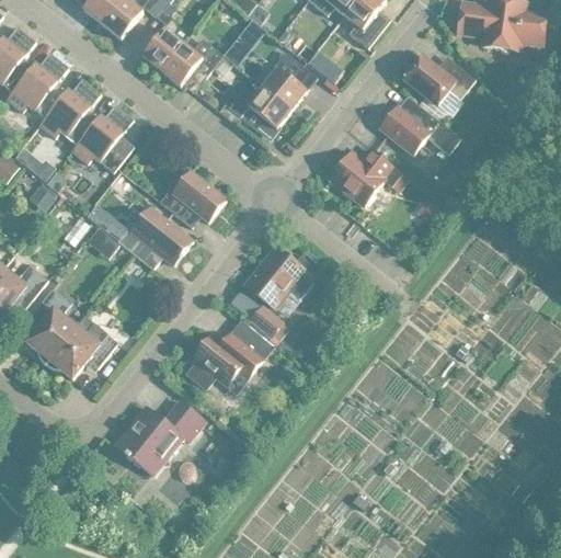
[(90,0),(82,9),(102,24),(121,0),(90,0)]
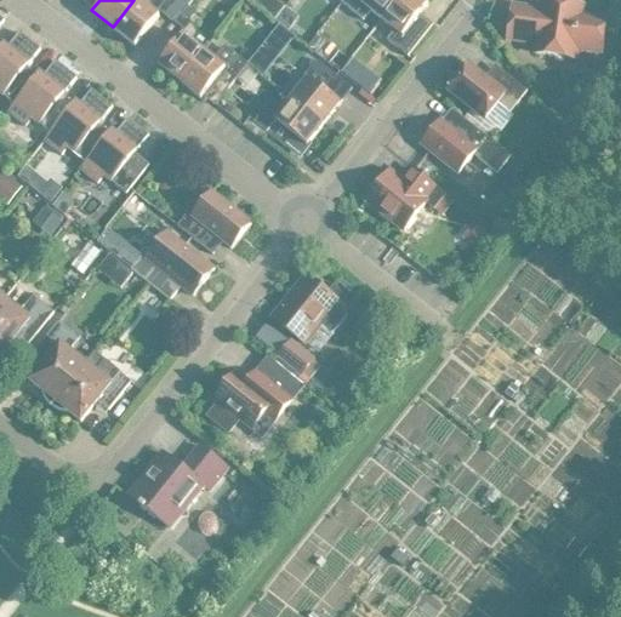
[(158,12),(142,0),(134,0),(113,27),(134,44),(158,12)]
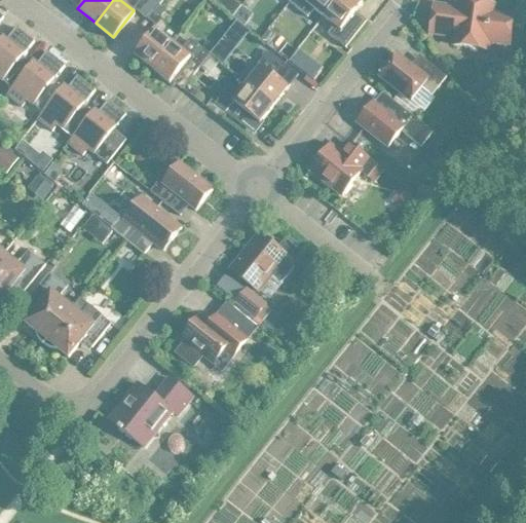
[(137,0),(133,5),(145,15),(157,0),(137,0)]
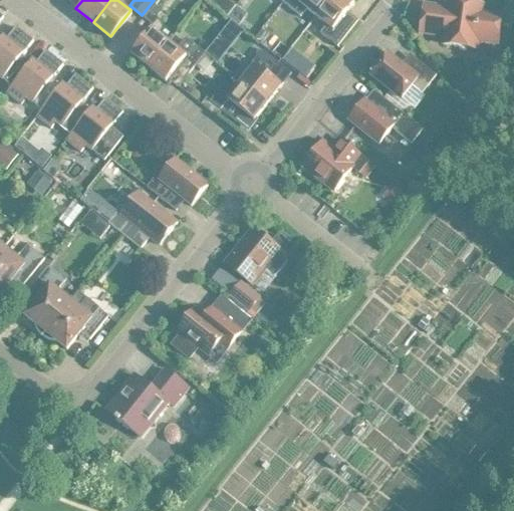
[(314,14),(325,0),(282,0),(300,14),(305,6),(314,14)]
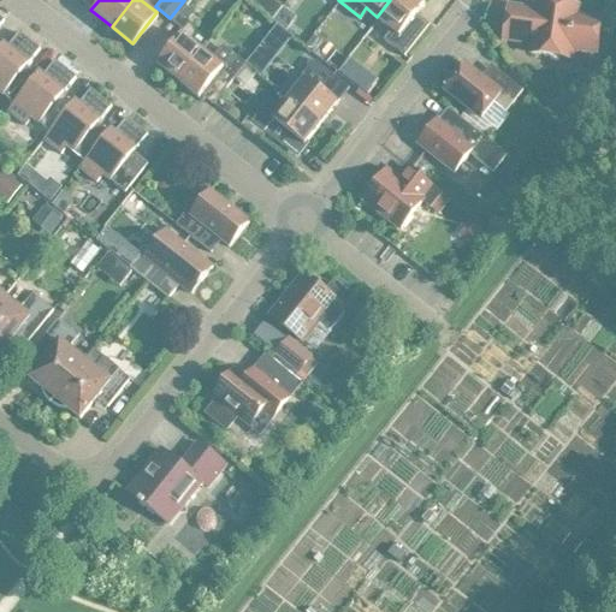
[(424,1),(421,0),(390,0),(377,17),(390,27),(383,36),(403,53),(428,22),(415,11),(424,1)]
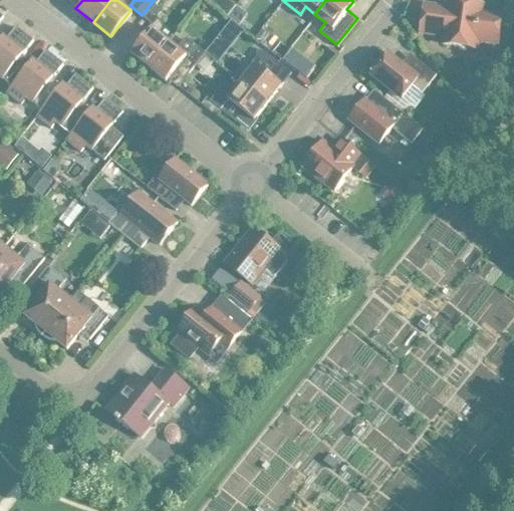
[(424,2),(420,30),(443,33),(442,41),(475,46),(477,38),(496,40),(500,13),(480,10),(481,2),(468,0),(448,0),(446,10),(438,9),(439,4),(424,2)]
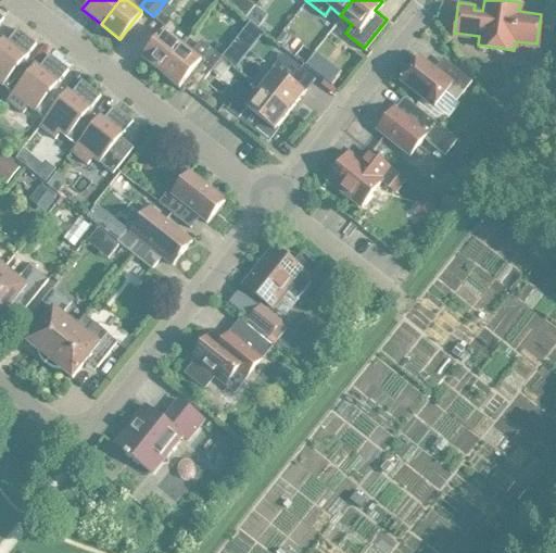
[(174,8),(167,2),(161,10),(167,15),(174,8)]
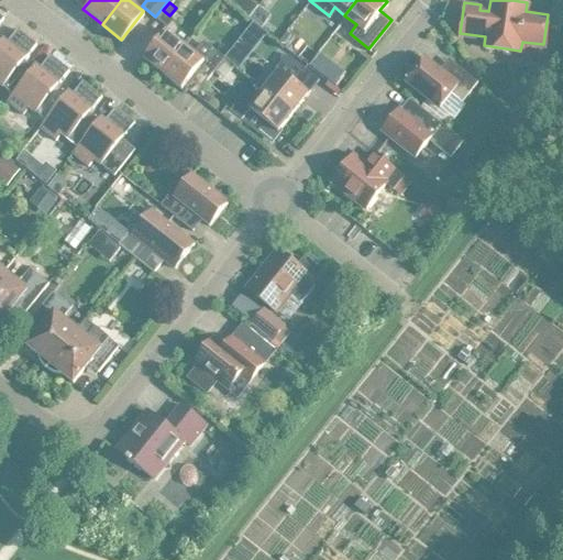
[(163,10),(163,9),(156,17),(167,25),(173,18),(169,15),(163,10)]
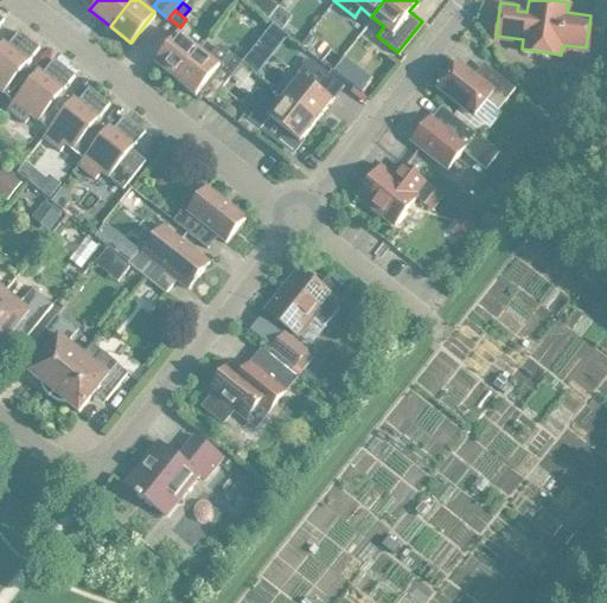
[(0,89),(12,100),(13,100),(36,71),(34,71),(24,63),(38,45),(18,29),(6,43),(2,39),(0,42),(0,89)]
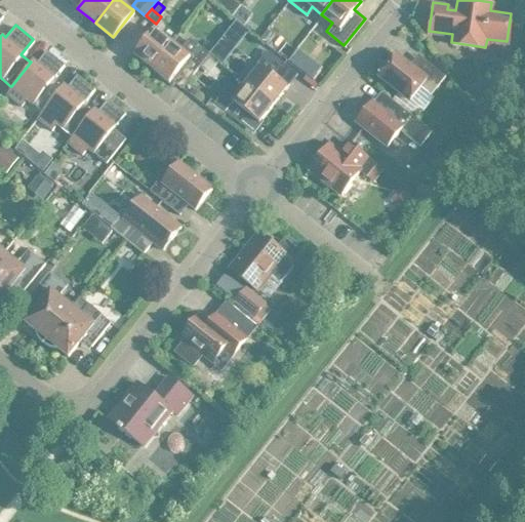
[(133,52),(151,67),(171,41),(154,27),(133,52)]
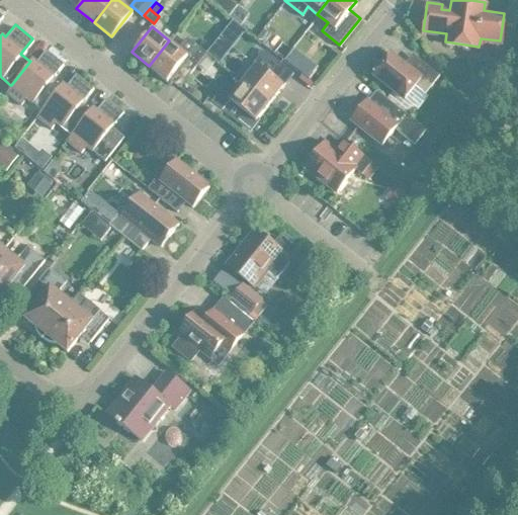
[(272,31),(266,26),(260,33),(266,38),(272,31)]
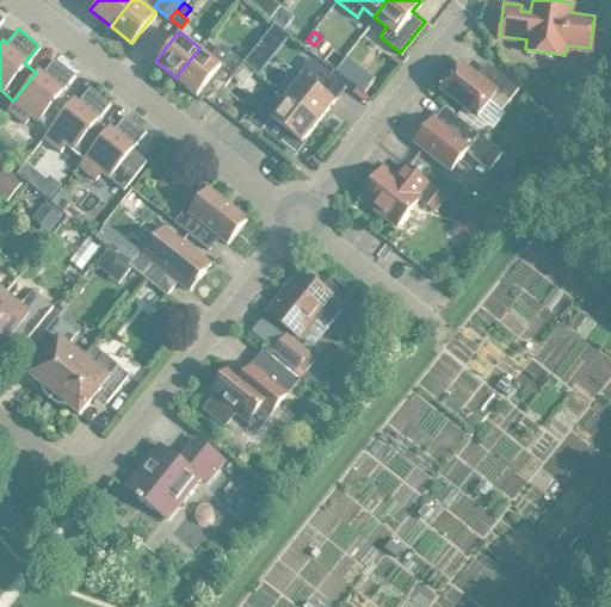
[(209,55),(199,48),(176,78),(196,94),(207,81),(218,90),(244,59),(221,41),(209,55)]
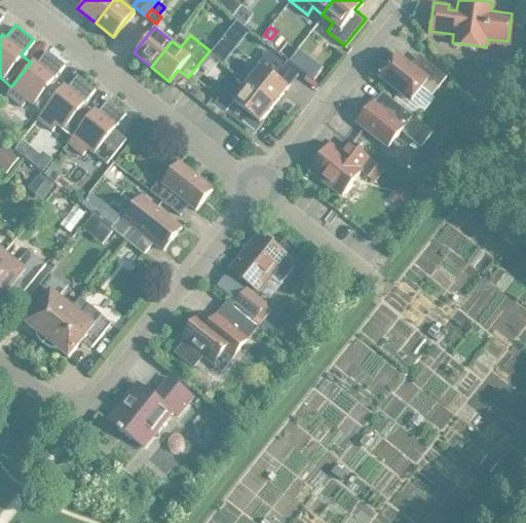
[(313,77),(321,68),(310,60),(311,58),(297,46),(288,58),(313,77)]
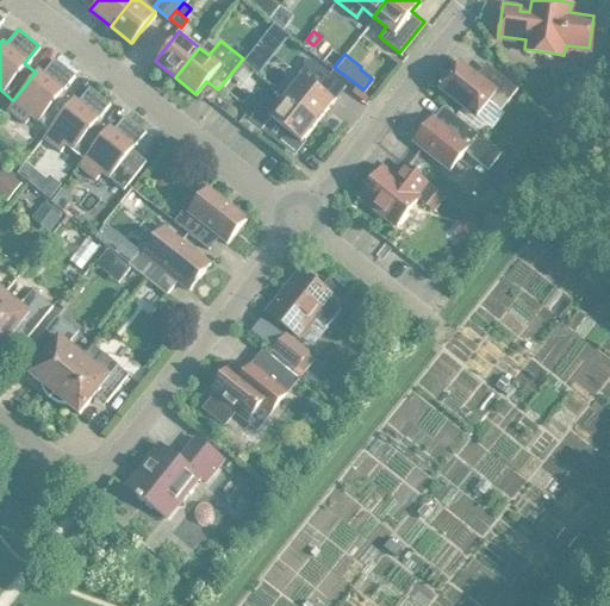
[(285,94),(317,119),(344,83),(310,56),(298,72),(302,74),(285,94)]
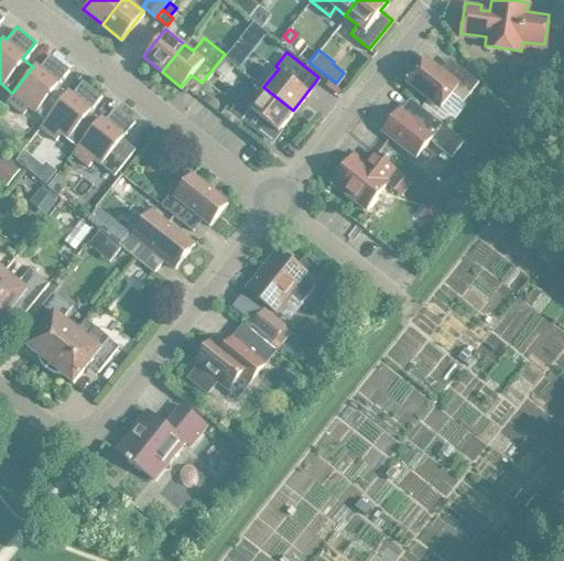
[(66,93),(65,93),(55,84),(68,67),(50,53),(39,66),(34,63),(32,66),(33,66),(12,93),(11,93),(6,99),(22,111),(28,105),(44,118),(45,119),(66,93)]
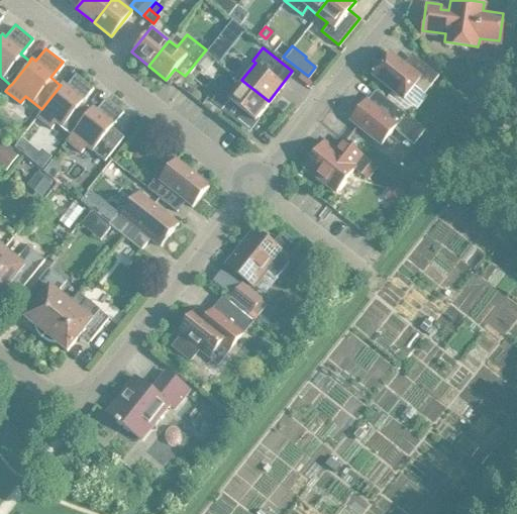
[(389,52),(372,73),(402,97),(413,83),(423,91),(438,73),(417,56),(408,67),(389,52)]
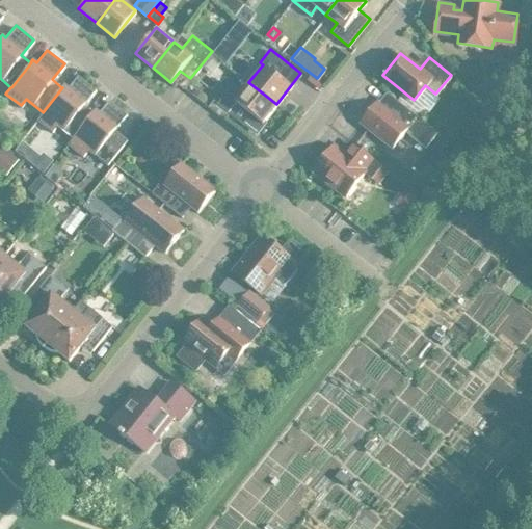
[(43,112),(42,111),(36,117),(52,130),(57,124),(73,136),(92,112),(92,111),(83,104),(96,88),(77,74),(68,86),(63,84),(61,87),(62,87),(43,112)]
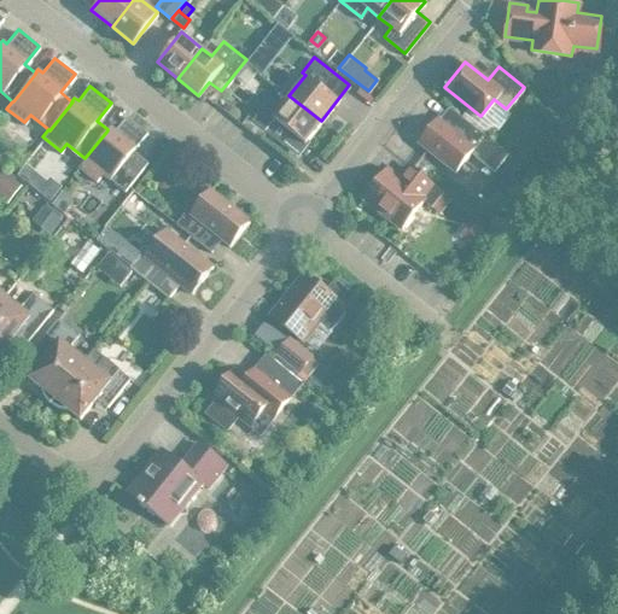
[(321,121),(289,95),(281,106),(269,97),(251,118),(295,153),(321,121)]
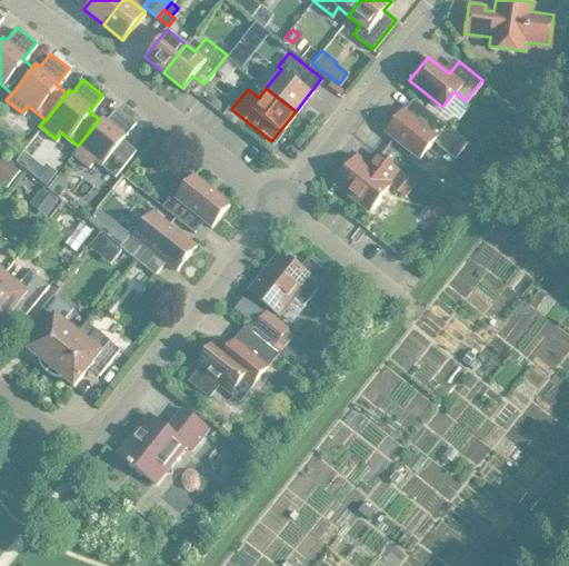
[(383,129),(419,157),(432,139),(453,157),(467,140),(412,97),(403,108),(402,107),(383,129)]
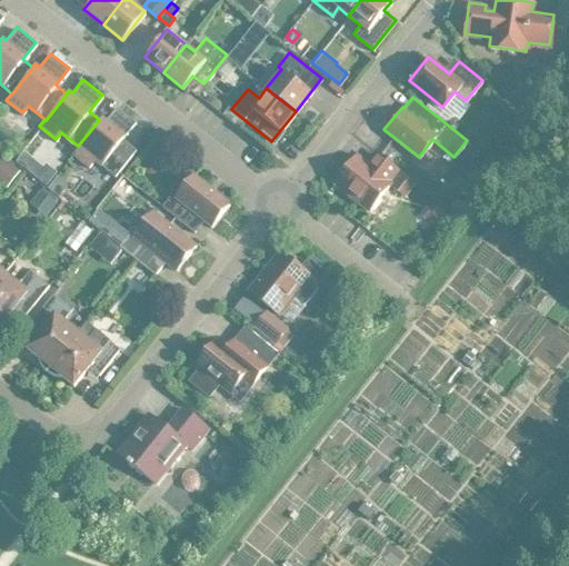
[(188,115),(201,128),(210,118),(196,105),(188,115)]
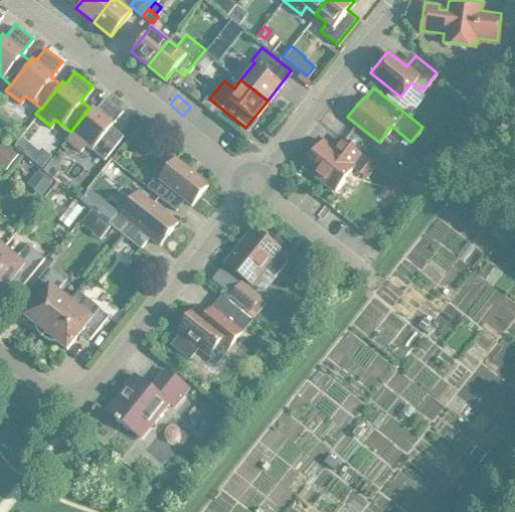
[(70,132),(65,138),(80,150),(84,143),(104,158),(123,135),(111,125),(122,110),(105,96),(96,108),(92,105),(90,108),(90,109),(70,132)]
